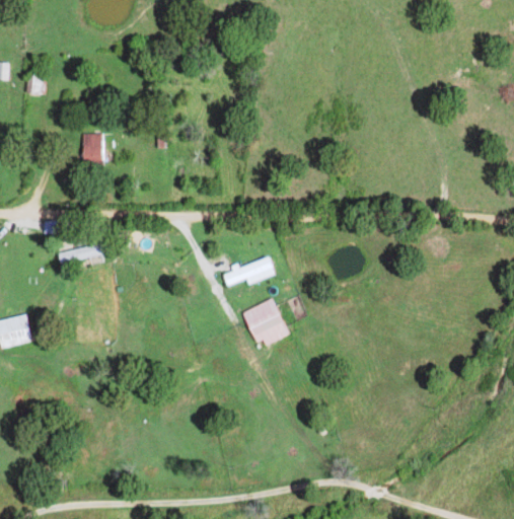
[(10,80),(11,62),(0,62),(0,80),(10,80)]
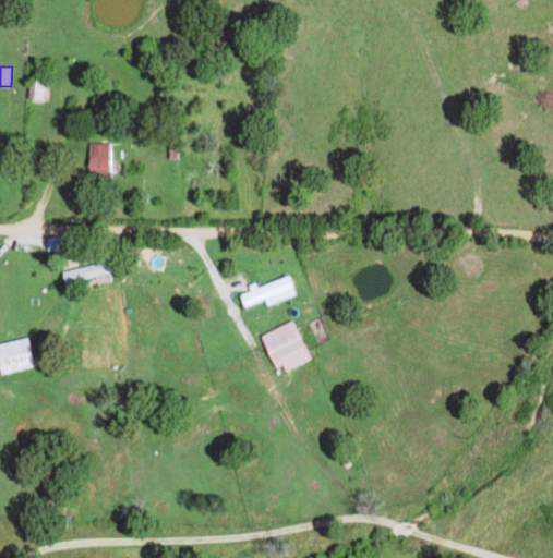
[(91,144),(89,173),(111,173),(112,144),(91,144)]
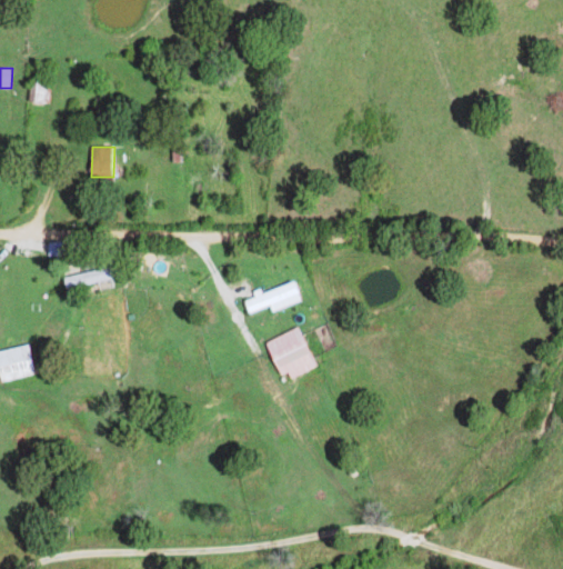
[(271,306),(273,311),(302,301),(294,280),(254,295),(255,297),(245,301),(250,313),(271,306)]
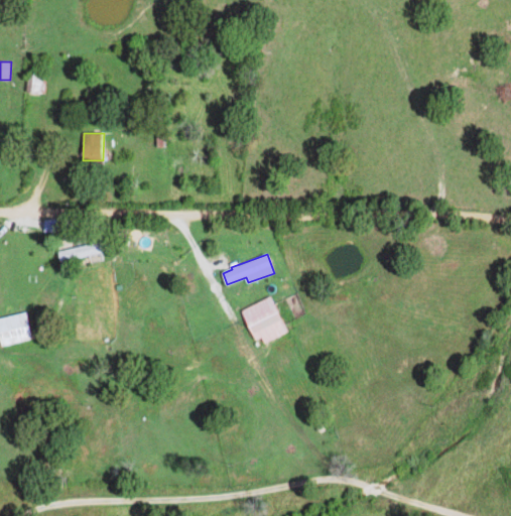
[(241,309),(254,341),(262,338),(264,343),(287,334),(272,296),(241,309)]
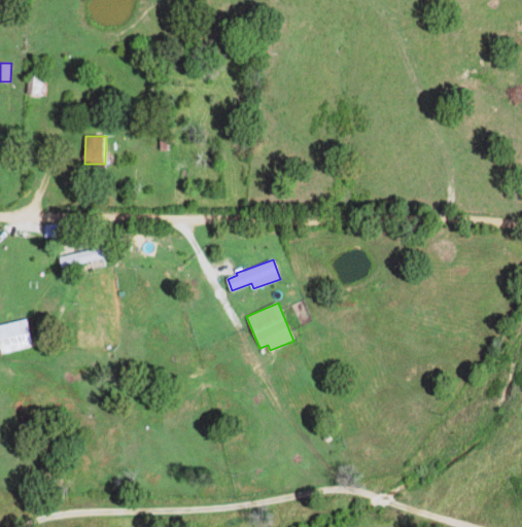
[(34,346),(27,318),(0,325),(0,347),(2,354),(34,346)]
